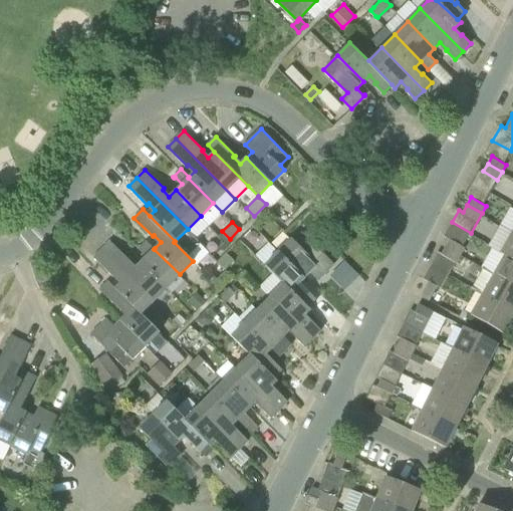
[(459,253),(471,233),(452,222),(444,235),(451,238),(446,246),(459,253)]
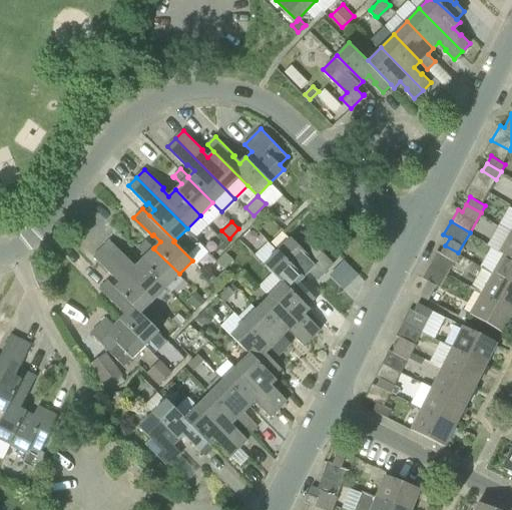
[(511,232),(500,251),(504,255),(505,252),(511,256),(511,232)]
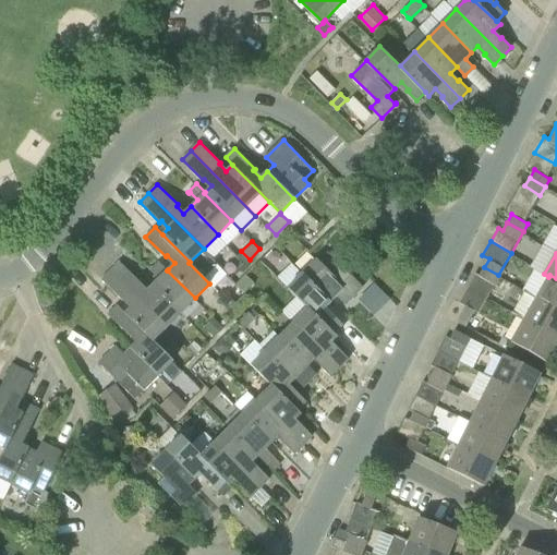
[(330,272),(318,258),(303,273),(331,301),(337,294),(346,303),(364,286),(340,262),(330,272)]
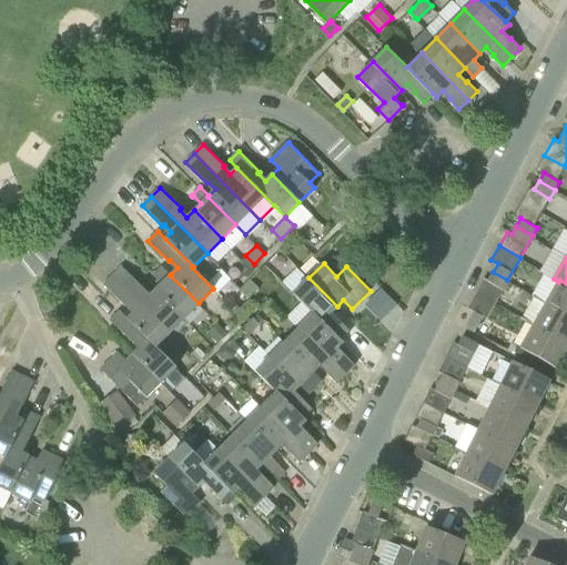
[(170,331),(184,318),(157,289),(150,295),(142,288),(143,286),(122,265),(113,274),(170,331)]
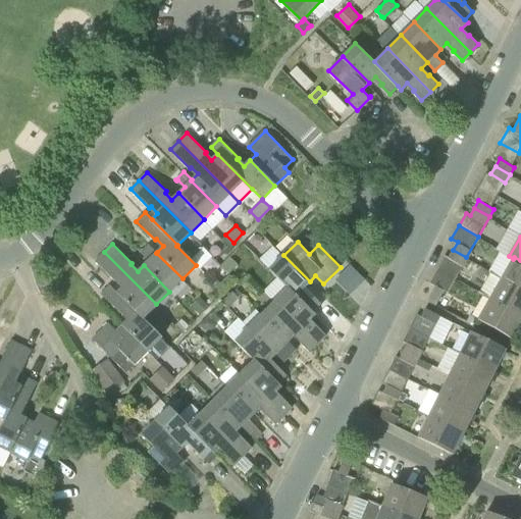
[(144,265),(169,292),(183,278),(156,253),(157,252),(150,244),(142,252),(142,253),(143,252),(150,259),(144,265)]
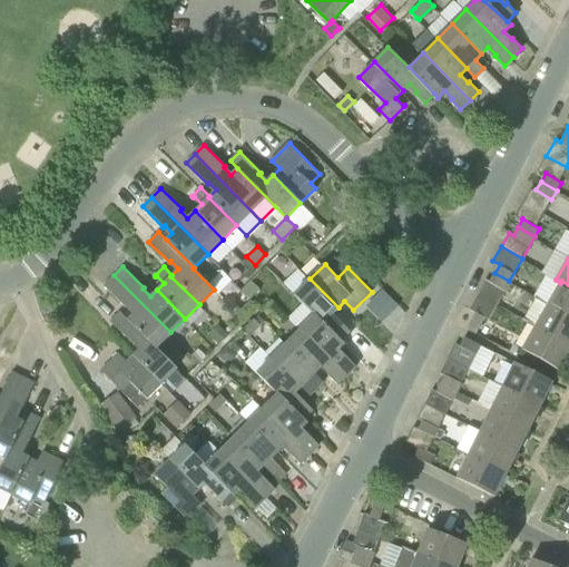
[(478,292),(497,303),(509,281),(494,273),(491,281),(486,277),(478,292)]
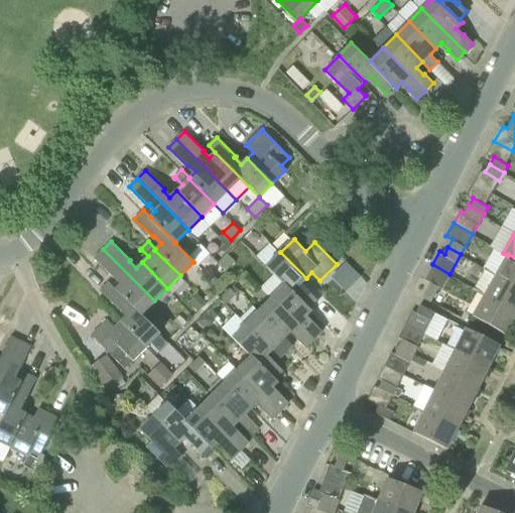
[(514,257),(508,254),(507,256),(503,253),(494,248),(483,267),(485,268),(514,284),(514,257)]
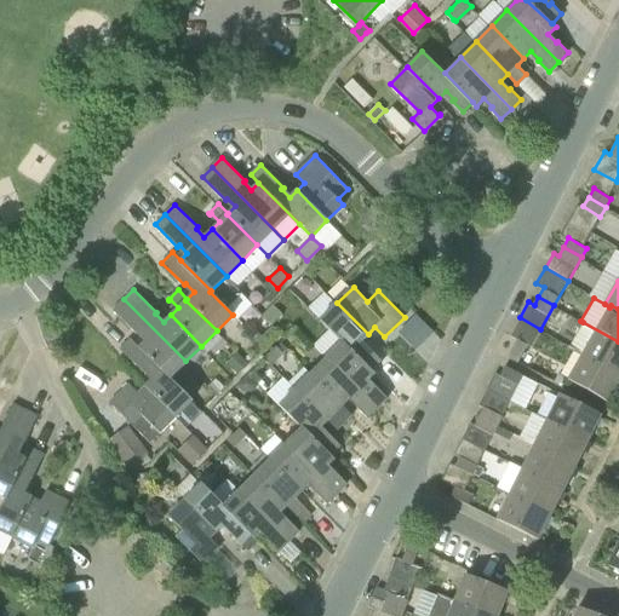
[(171,376),(185,361),(124,299),(114,309),(137,332),(138,330),(147,339),(139,346),(171,376)]
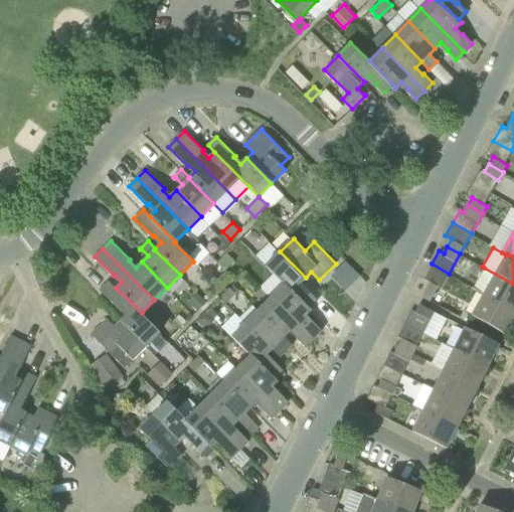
[(300,284),(306,278),(280,251),(267,266),(285,284),(309,306),(317,298),(308,290),(307,291),(300,284)]
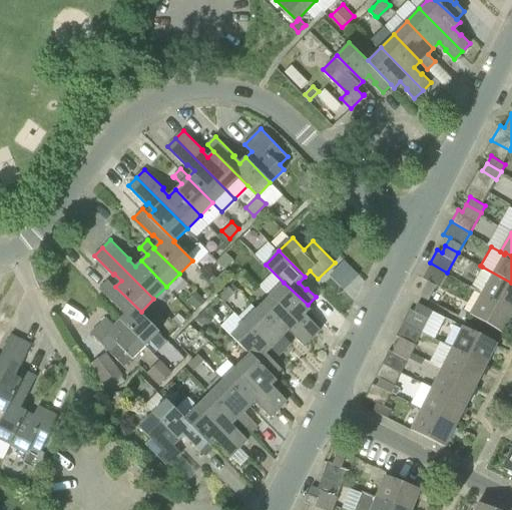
[(344,287),(360,272),(345,257),(329,272),(344,287)]
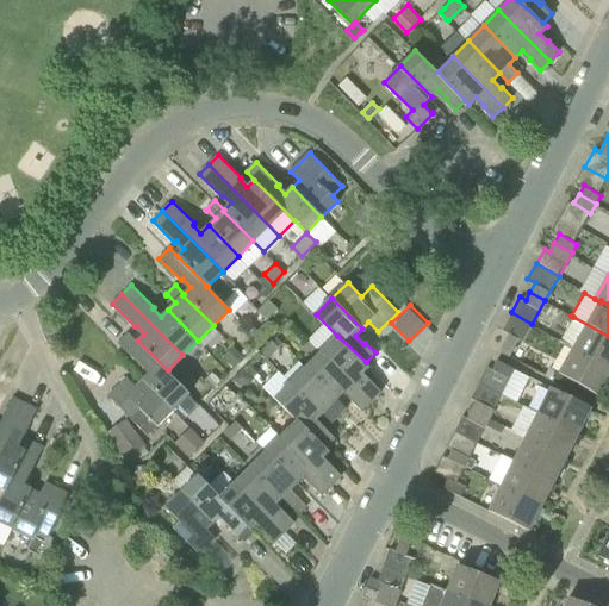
[(509,332),(501,350),(510,355),(520,338),(523,339),(532,324),(511,312),(502,329),(509,332)]
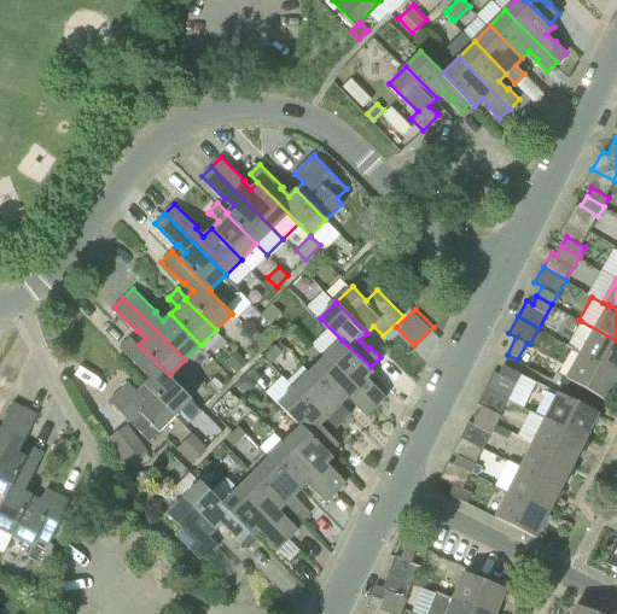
[(616,340),(581,321),(569,345),(581,351),(581,352),(616,372),(616,340)]
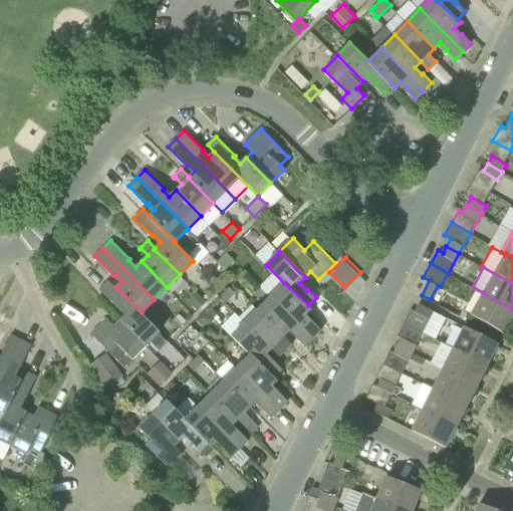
[(120,319),(147,345),(160,331),(141,312),(142,312),(115,287),(108,280),(100,288),(118,307),(119,306),(126,313),(120,319)]
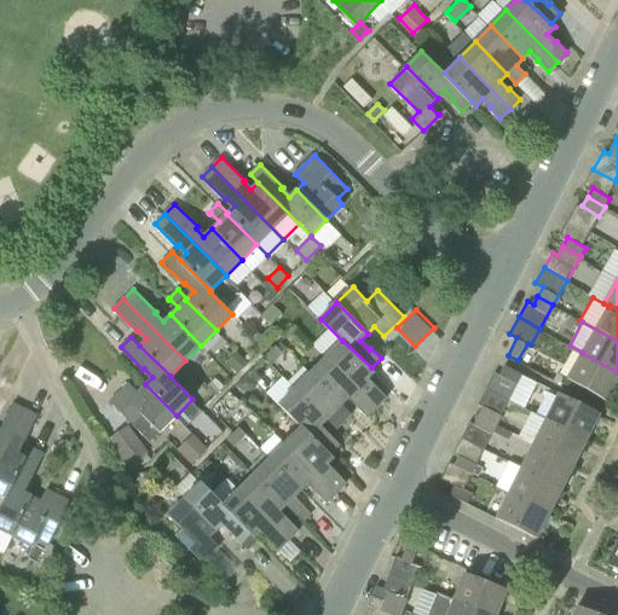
[(375,371),(371,367),(342,341),(327,355),(377,406),(387,396),(377,386),(375,388),(367,379),(375,371)]
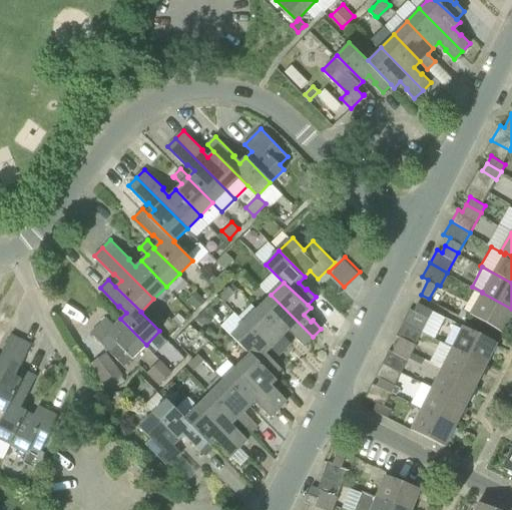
[(197,291),(189,300),(197,308),(206,300),(197,291)]
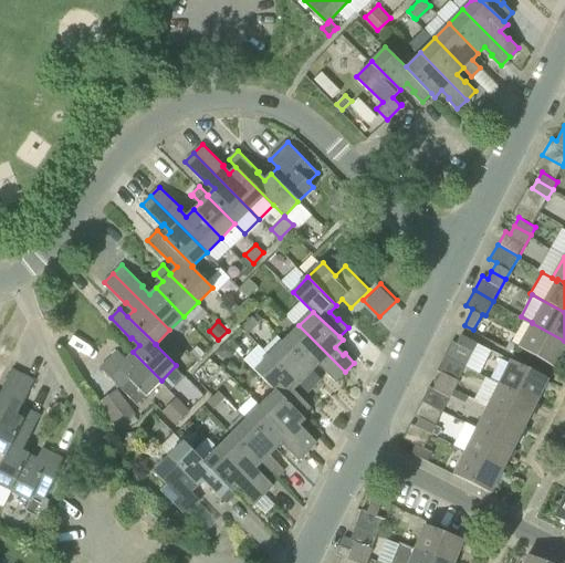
[(564,341),(532,323),(520,345),(556,366),(564,350),(564,341)]
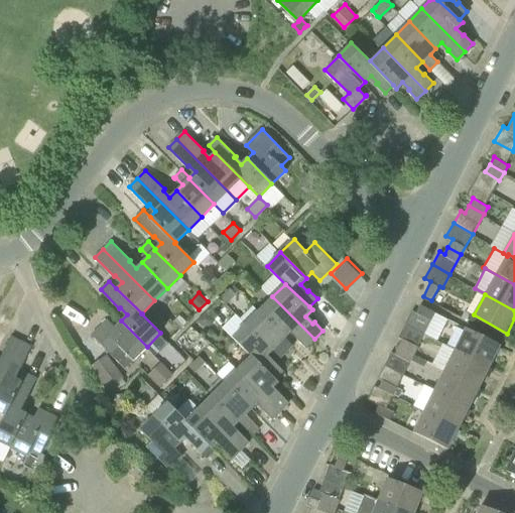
[(306,347),(314,339),(272,296),(259,309),(286,336),(292,330),(299,337),(297,338),(306,347)]
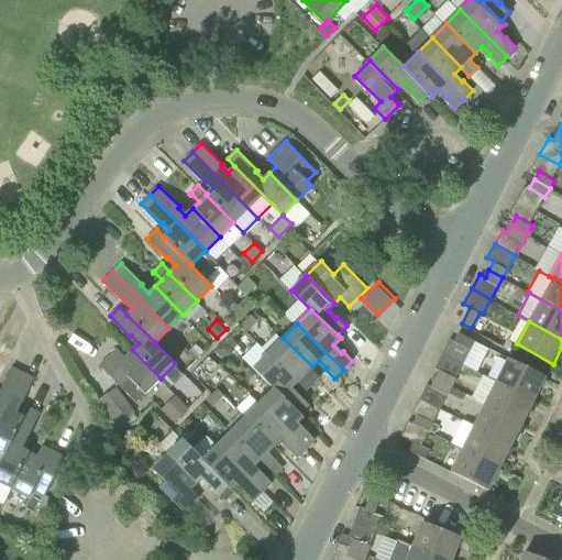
[(443,352),(464,363),(475,340),(459,332),(455,340),(450,338),(443,352)]
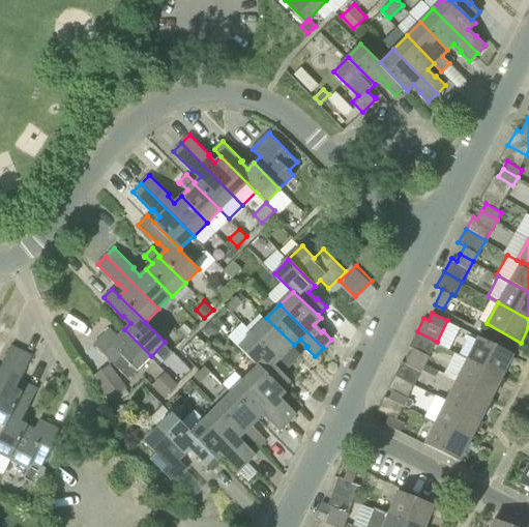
[(253,331),(280,359),(288,367),(301,353),(294,345),(266,318),(253,331)]
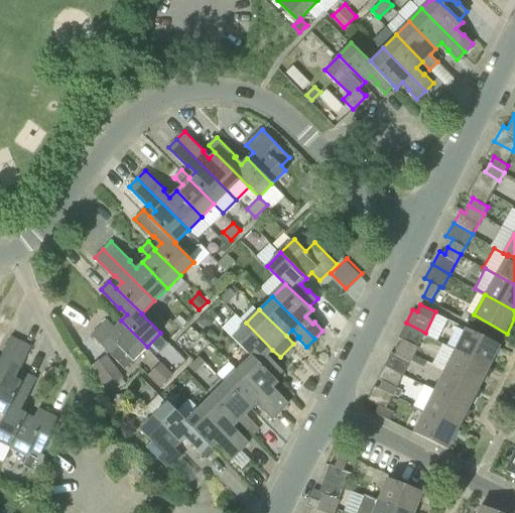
[(215,319),(207,310),(198,318),(203,324),(210,324),(215,319)]
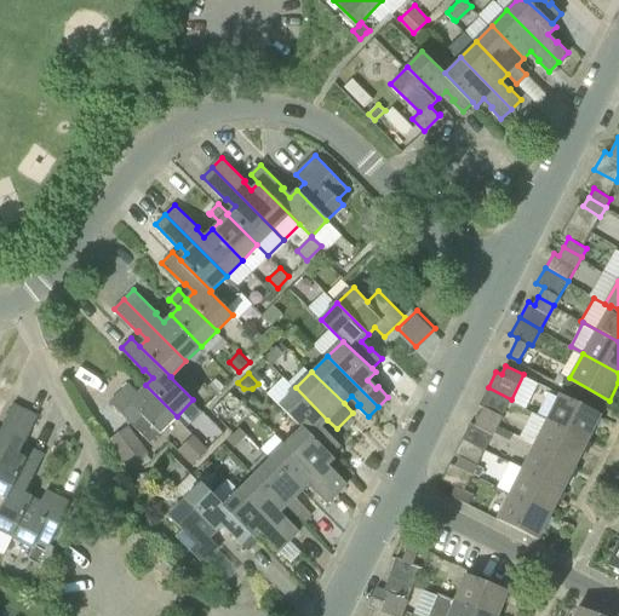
[(225,386),(216,376),(208,385),(217,393),(225,386)]
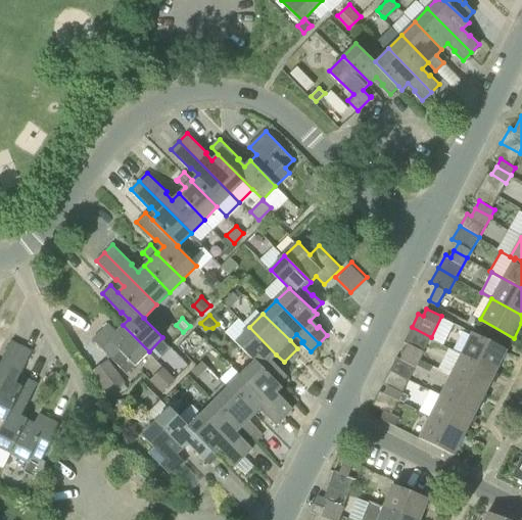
[(93,338),(128,373),(149,351),(123,325),(117,330),(109,322),(93,338)]
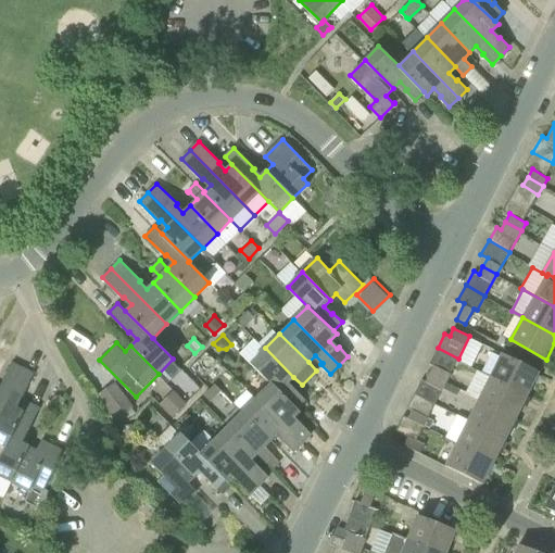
[(288,382),(293,377),(265,348),(250,364),(269,384),(272,382),(297,407),(305,399),(288,382)]
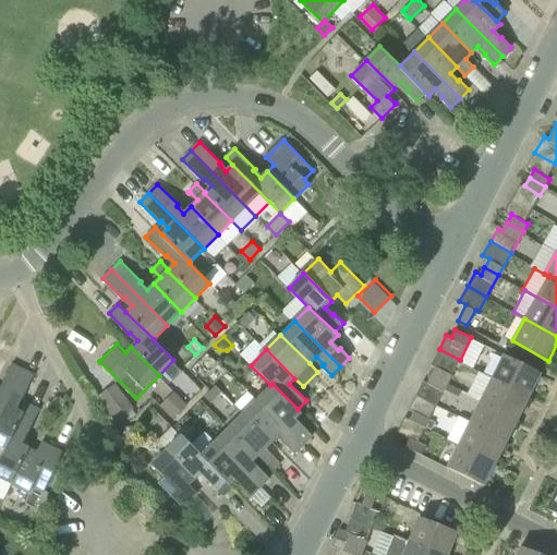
[(448,382),(460,360),(439,349),(432,363),(436,366),(432,374),(448,382)]
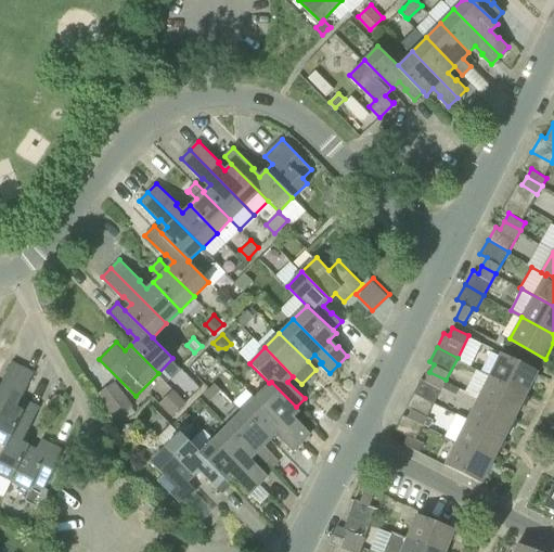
[(528,393),(539,371),(502,351),(490,374),(528,393)]
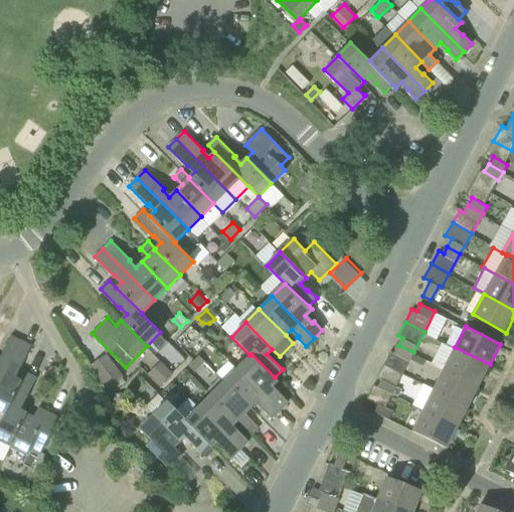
[(0,362),(0,382),(21,339),(11,335),(0,357),(0,358),(1,359),(0,362)]
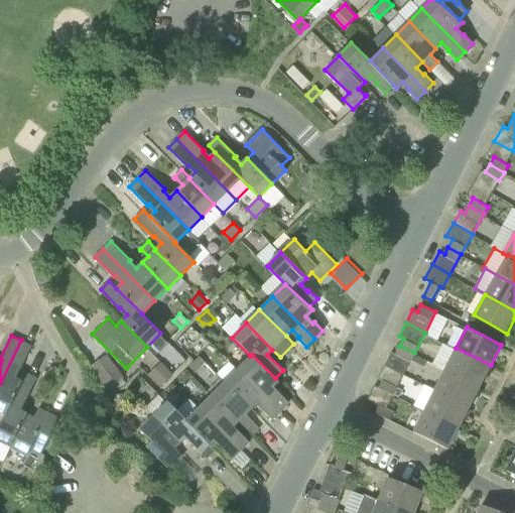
[(0,383),(0,422),(22,381),(14,377),(19,369),(20,370),(32,346),(21,340),(0,383)]
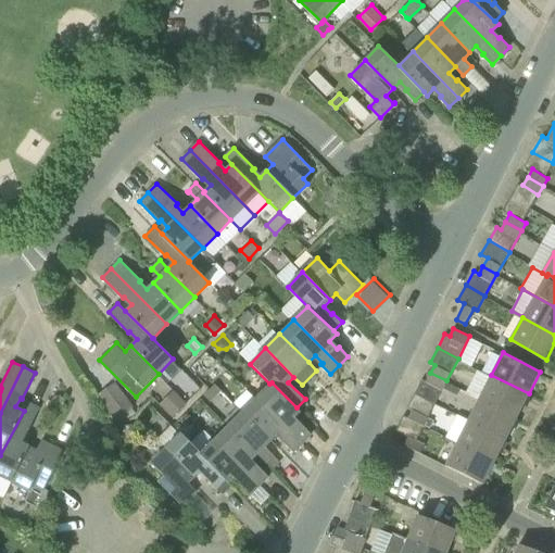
[(446,380),(430,373),(427,380),(421,378),(415,392),(436,403),(446,380)]
